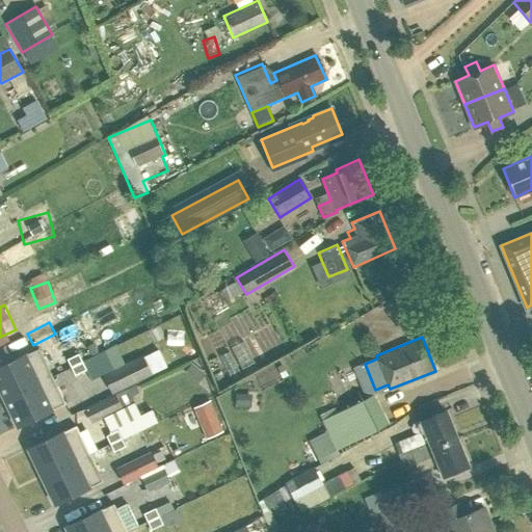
[(116,346),(84,362),(92,379),(103,374),(125,364),(116,346)]
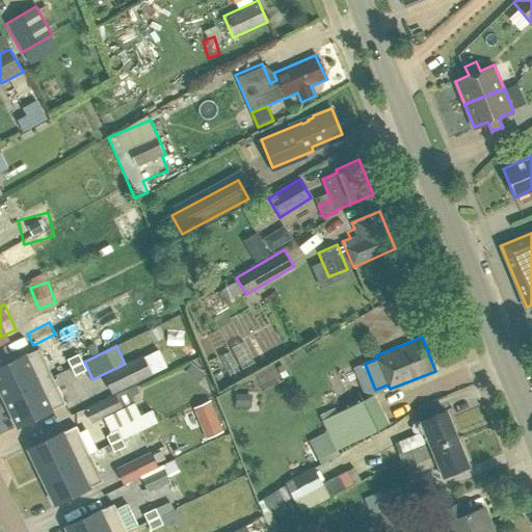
[(0,391),(4,399),(6,399),(40,382),(52,376),(38,349),(0,367),(0,391)]
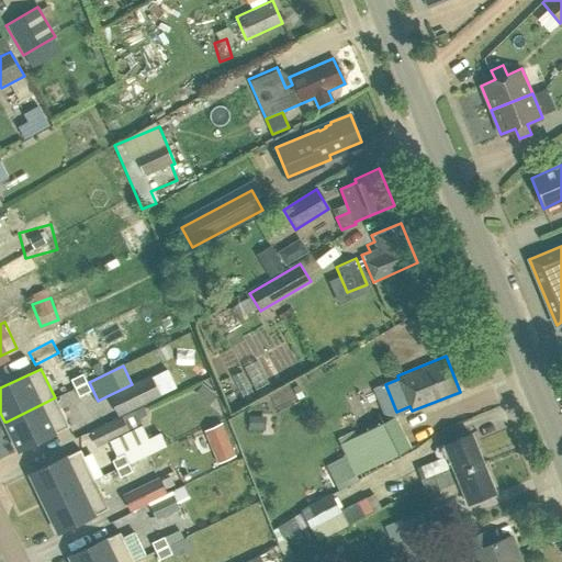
[(89,382),(85,370),(71,377),(76,388),(89,382)]
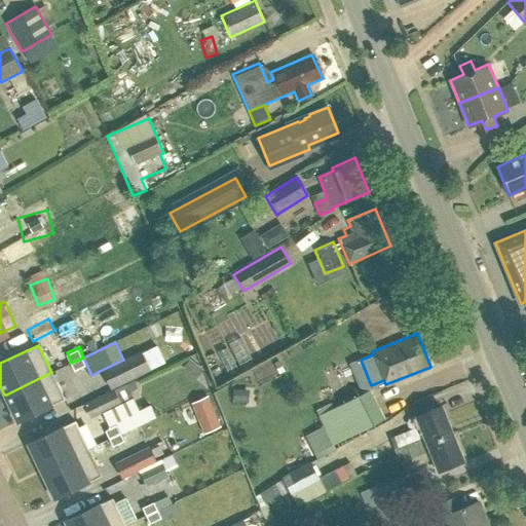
[(150,370),(141,351),(123,360),(102,370),(111,388),(150,370)]
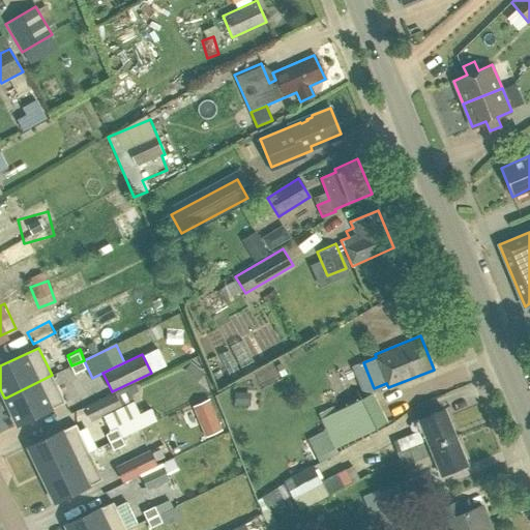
[(84,360),(71,365),(77,376),(89,371),(84,360)]
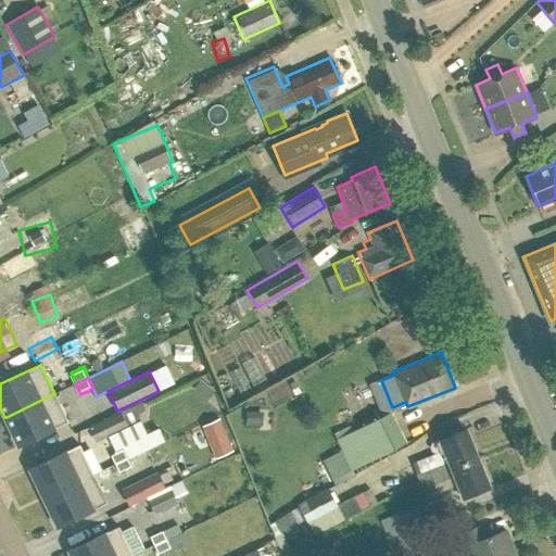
[(7,417),(4,417),(19,447),(21,447),(20,446),(68,422),(54,393),(41,400),(7,417)]
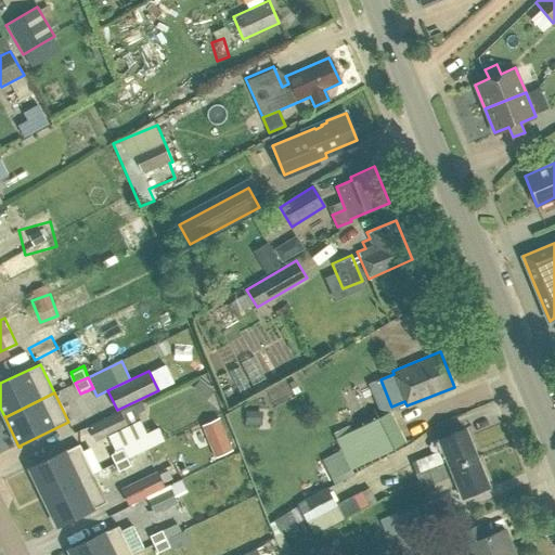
[(145,409),(141,401),(120,411),(128,426),(103,439),(110,452),(121,446),(127,457),(153,444),(137,413),(145,409)]
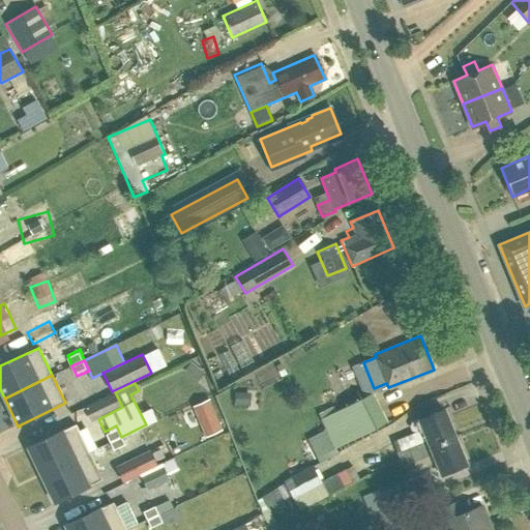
[(121,406),(114,392),(80,410),(87,423),(121,406)]
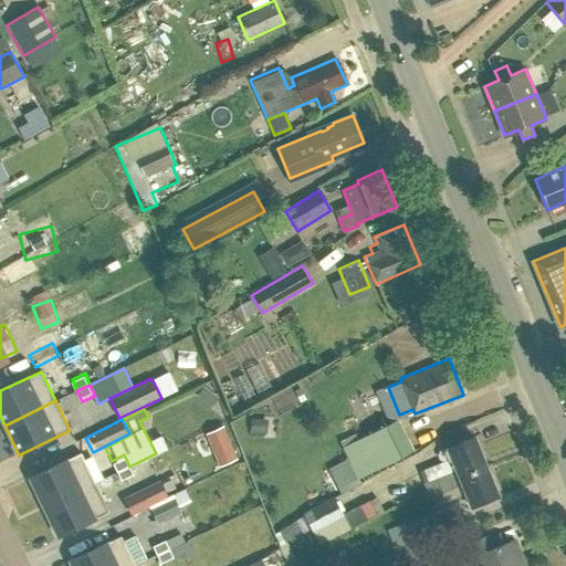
[(413,452),(398,420),(343,448),(358,479),(413,452)]
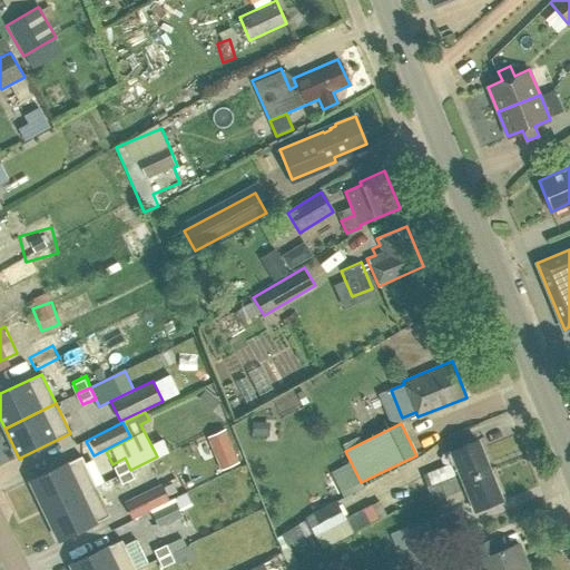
[(426,485),(430,493),(489,470),(477,440),(451,451),(455,462),(422,475),(426,485)]
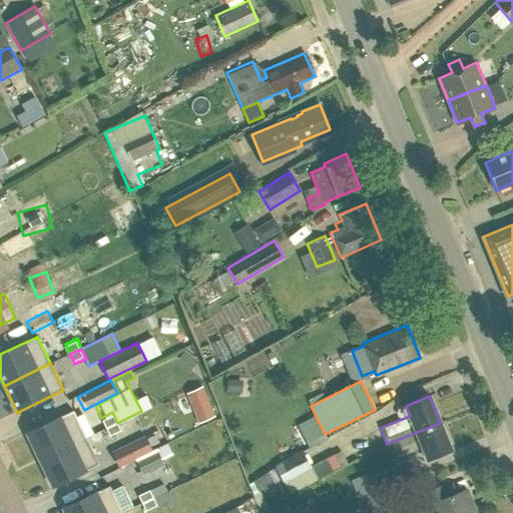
[(28,431),(26,432),(40,460),(41,459),(74,444),(86,438),(73,411),(28,433),(28,431)]
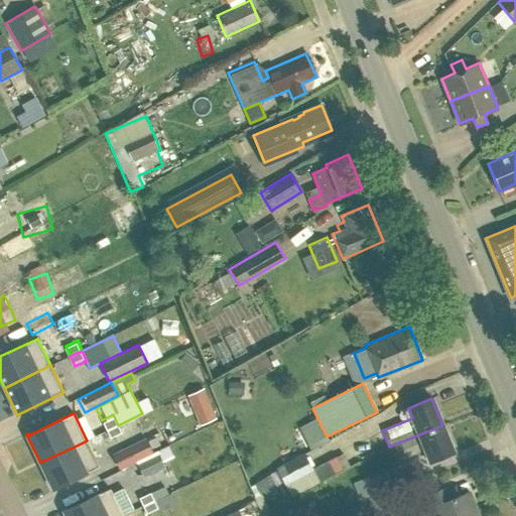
[(117,426),(112,416),(101,422),(105,431),(117,426)]
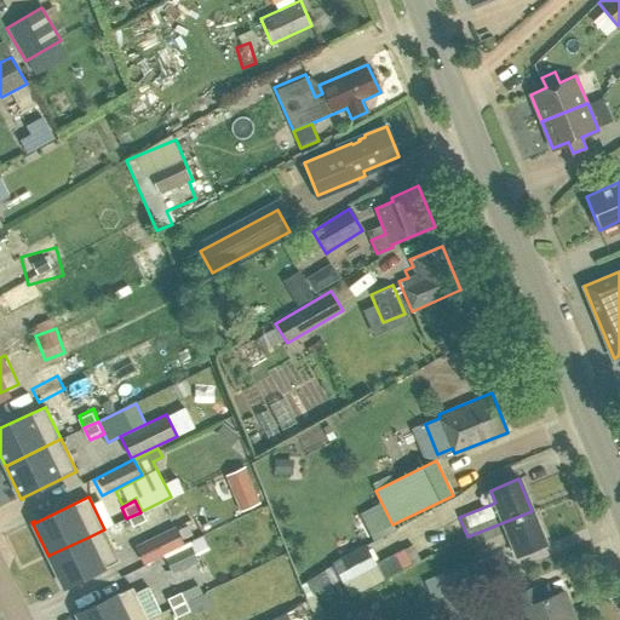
[(545,543),(532,511),(468,537),(471,546),(506,532),(516,555),(545,543)]
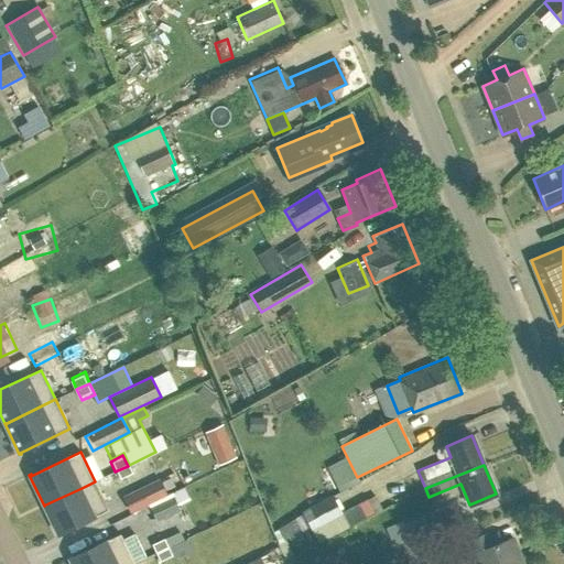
[(128,466),(115,472),(120,483),(133,476),(128,466)]
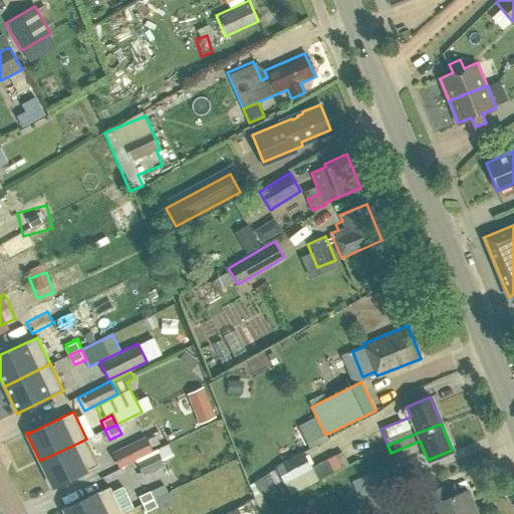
[(160,448),(153,433),(111,453),(118,468),(160,448)]
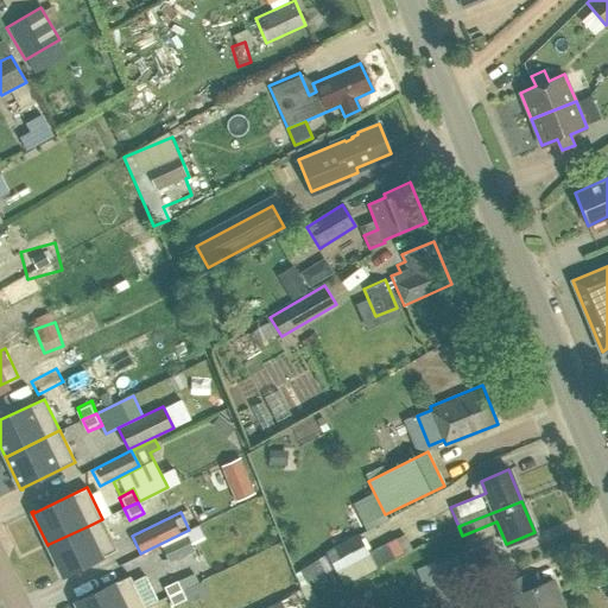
[(49,544),(48,545),(63,578),(64,577),(64,576),(118,551),(102,519),(88,526),(49,544)]
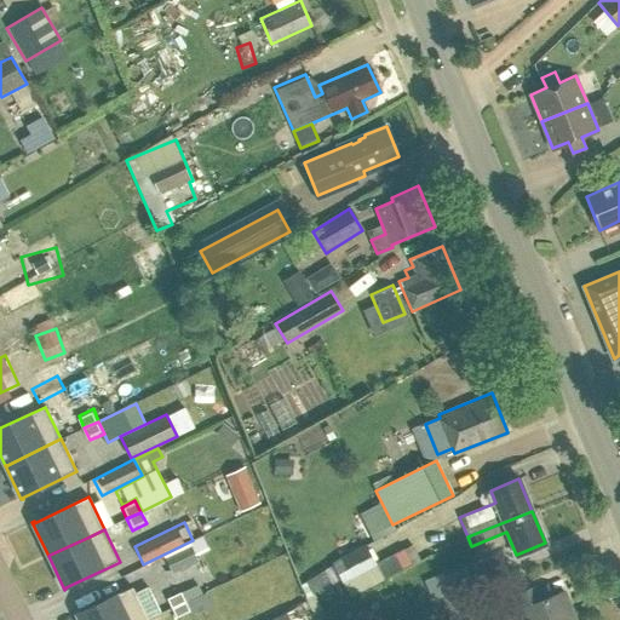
[(189,545),(164,557),(172,574),(197,562),(189,545)]
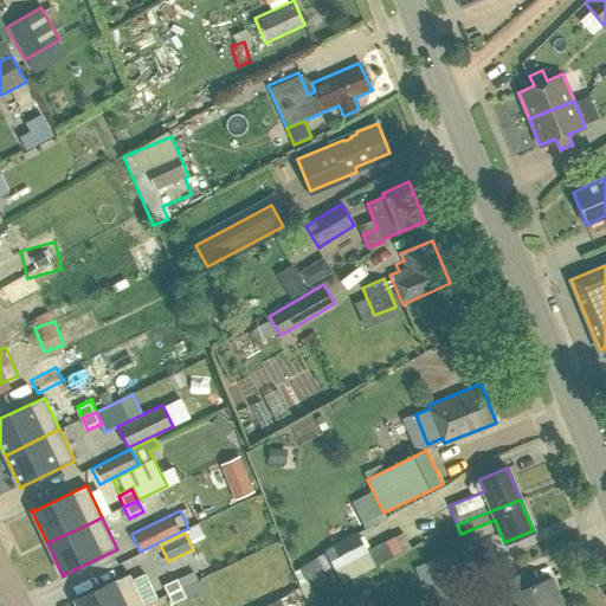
[(373,533),(360,542),(373,560),(386,552),(373,533)]
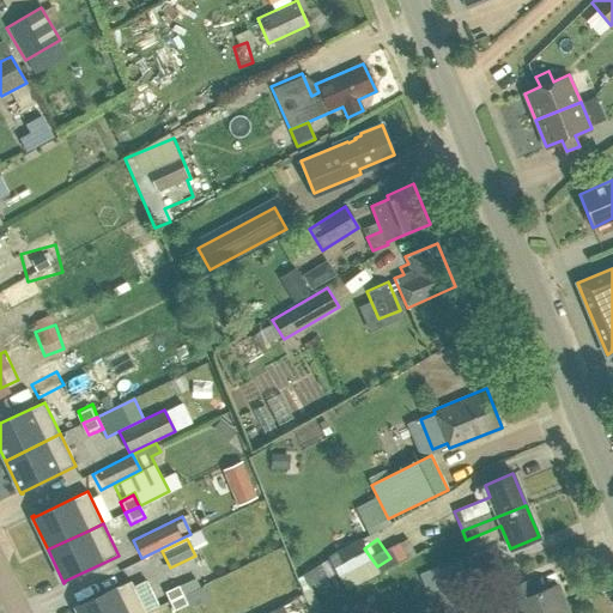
[(480,570),(473,556),(437,570),(443,586),(480,570)]
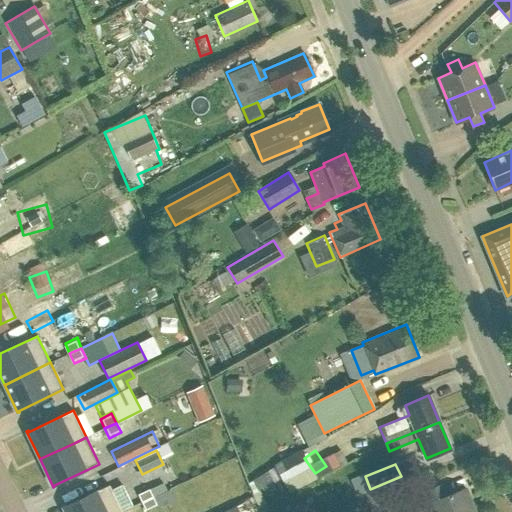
[(475,511),(466,488),(450,494),(445,481),(418,492),(424,508),(430,505),(433,511),(475,511)]
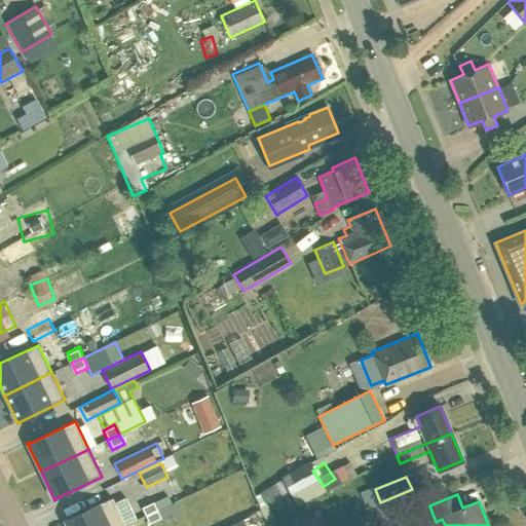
[(66,520),(64,520),(67,525),(123,525),(125,525),(112,498),(66,521),(66,520)]
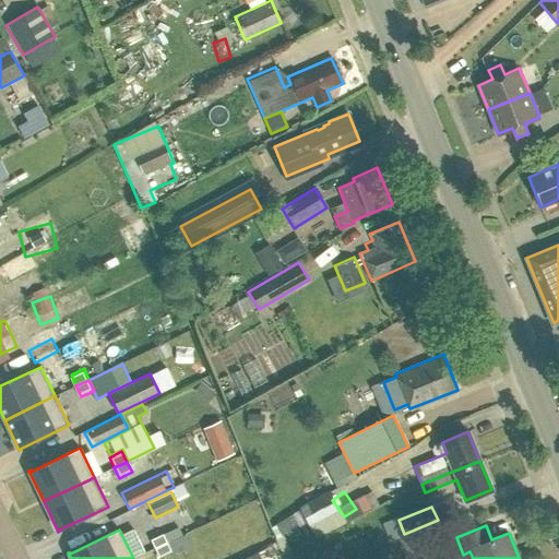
[(162,535),(150,540),(154,548),(165,543),(162,535)]
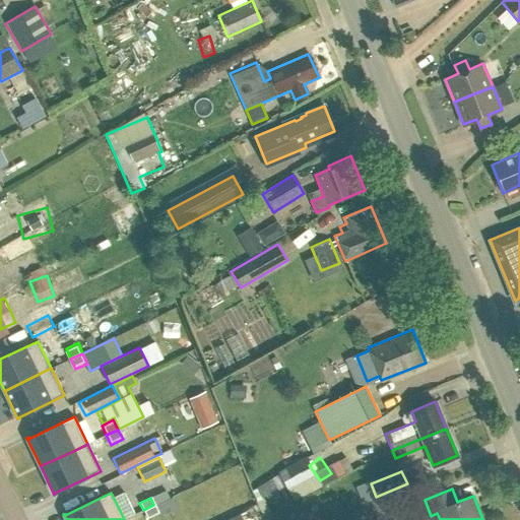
[(153,505),(143,510),(147,517),(157,512),(153,505)]
